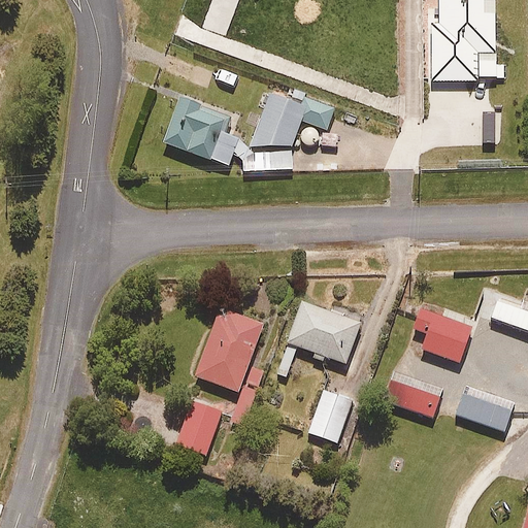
[(495,0),(439,0),(440,26),(433,26),(433,81),(479,80),(479,53),(496,53),(495,0)]
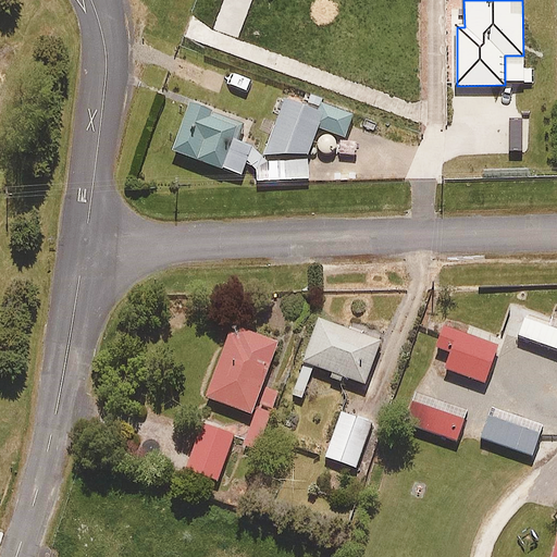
[(319,110),(284,98),(268,146),(274,153),(309,153),(318,127),(345,137),(354,115),(321,103),(319,110)]
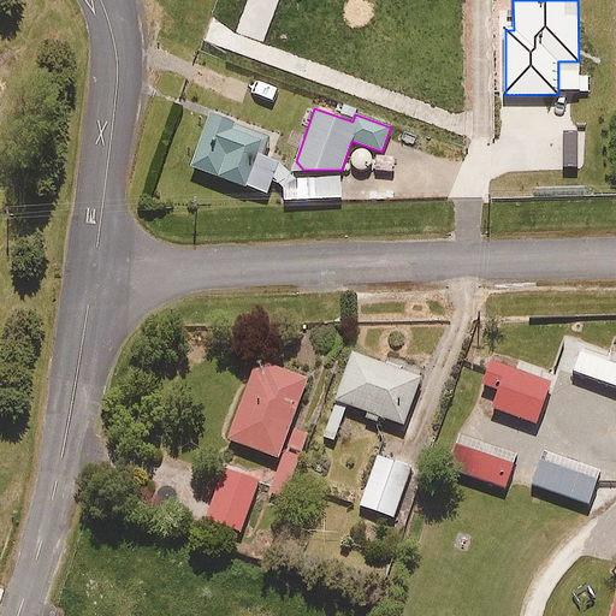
[(270,132),(211,113),(193,167),(267,193),(278,161),(261,155),(270,132)]
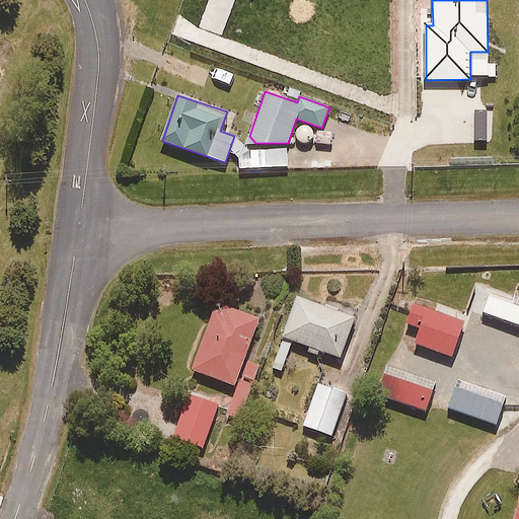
[(288,149),(239,151),(239,168),(288,167),(288,149)]
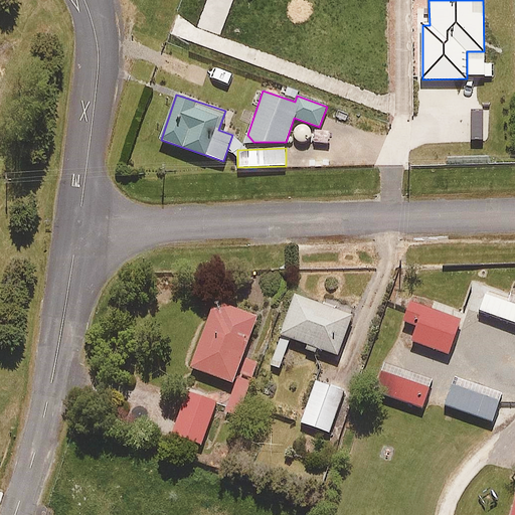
[(352,311),(295,294),(272,367),(282,369),(290,340),(339,355),(352,311)]
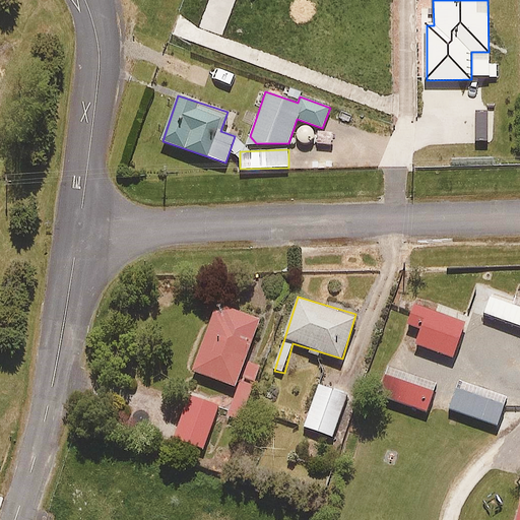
[(519,312),(491,302),(484,318),(519,330),(519,312)]
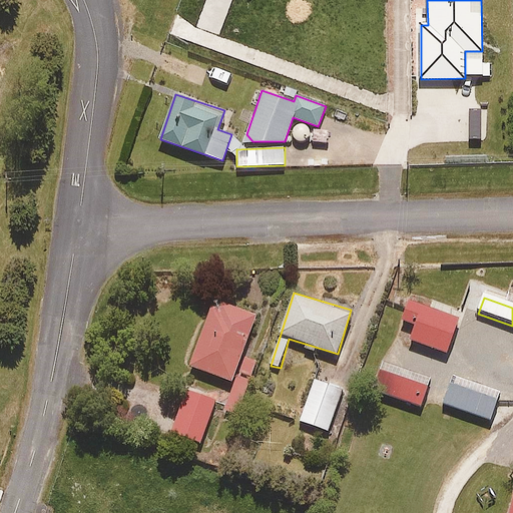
[(255,315),(214,300),(190,366),(235,382),(225,410),(237,414),(257,362),(241,356),(255,315)]
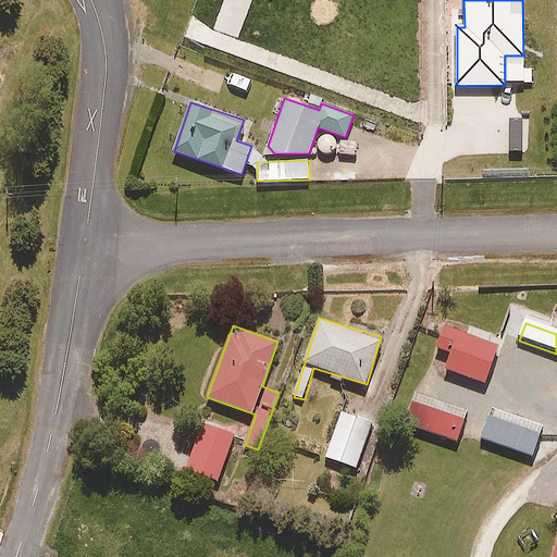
[(498,346),(444,326),(436,347),(452,353),(446,369),(485,383),(498,346)]
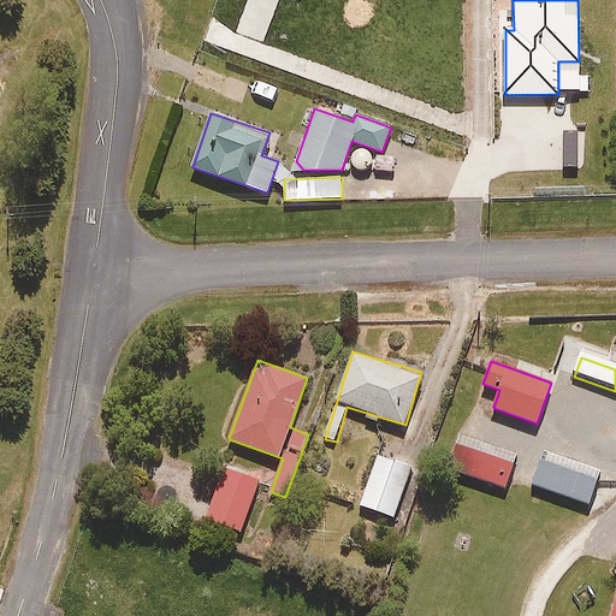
[(517,455),(460,436),(449,469),(507,489),(517,455)]
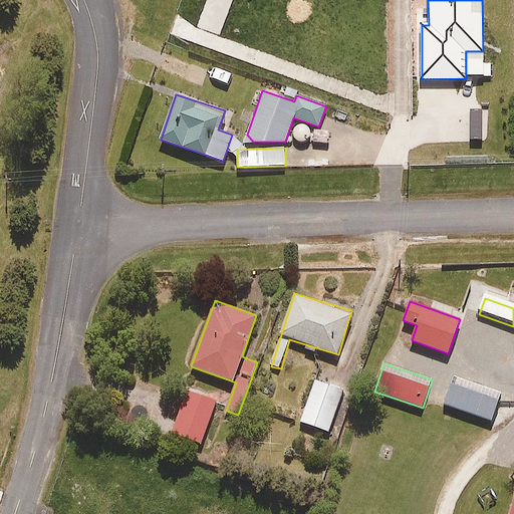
[(343,390),(315,380),(301,422),(328,432),(343,390)]
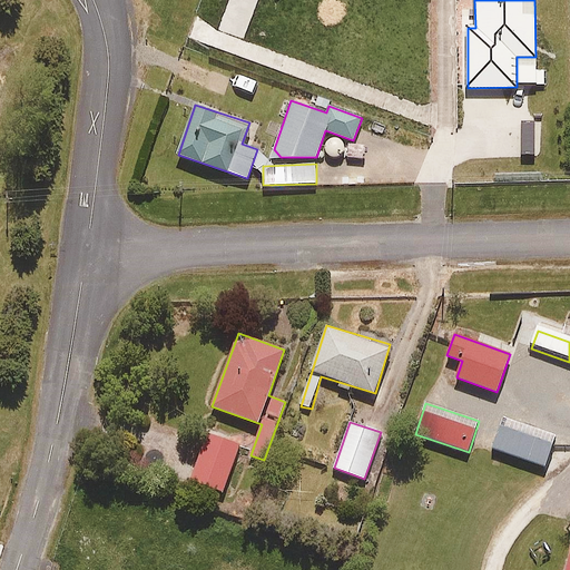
[(554,440),(501,422),(492,449),(546,467),(554,440)]
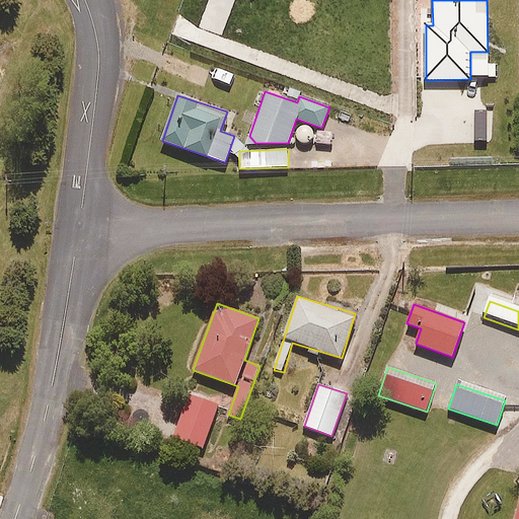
[(218,405),(189,394),(173,438),(203,448),(218,405)]
